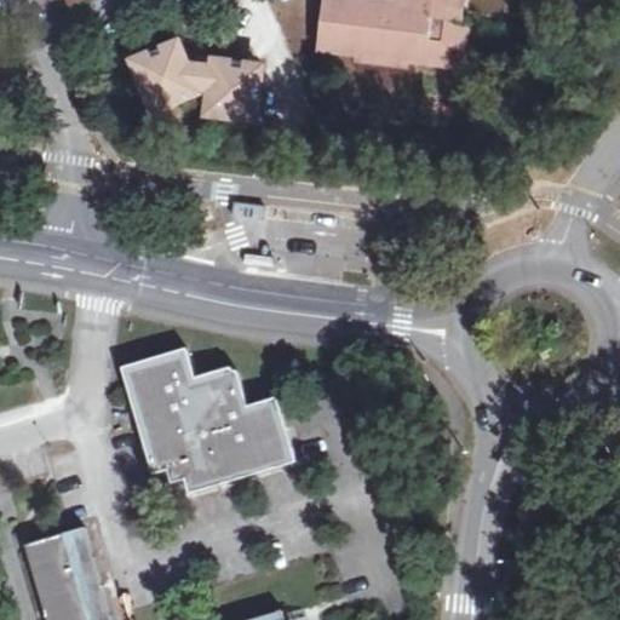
[(461,22),(415,16),(365,10),(366,3),(346,0),(326,0),(319,51),(464,69),(469,23),(461,22)]
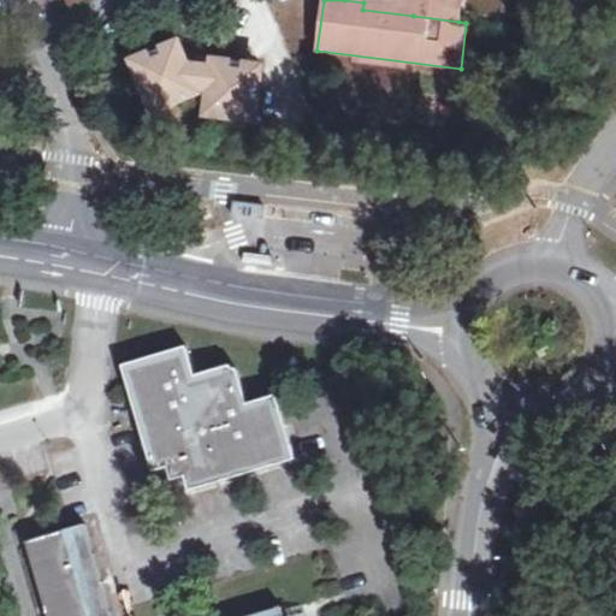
[(414,0),(404,0),(403,7),(363,3),(362,10),(413,16),(414,0)]
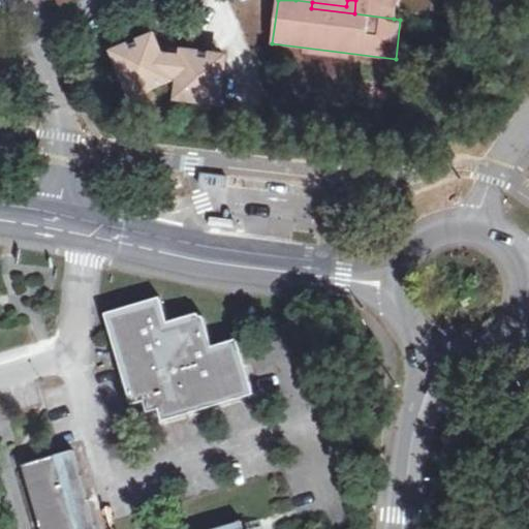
[(355,0),(354,13),(394,19),(395,0),(355,0)]
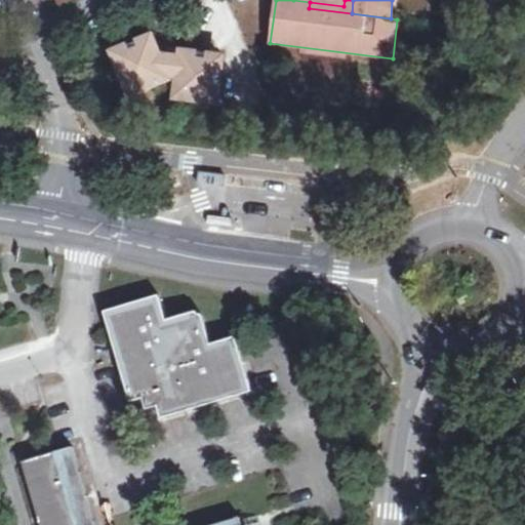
[(130,96),(171,80),(170,76),(178,77),(176,99),(219,105),(226,57),(183,51),(169,50),(158,48),(153,36),(112,52),(130,96)]
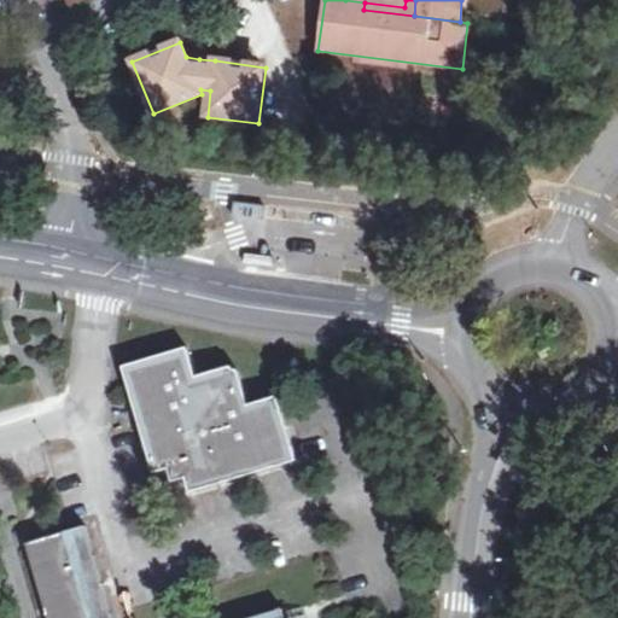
[(245,256),(244,264),(269,268),(270,260),(245,256)]
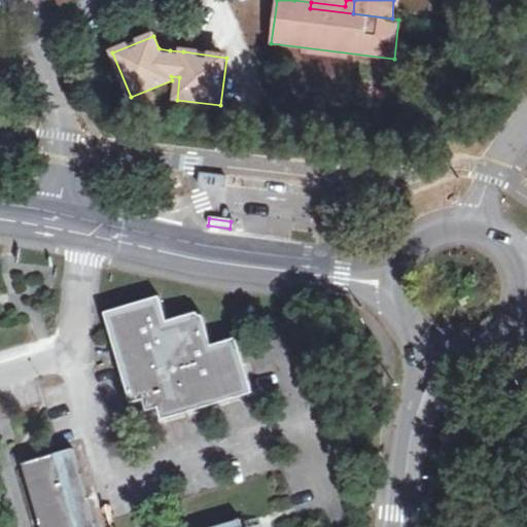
[(264,289),(262,296),(284,300),(285,292),(264,289)]
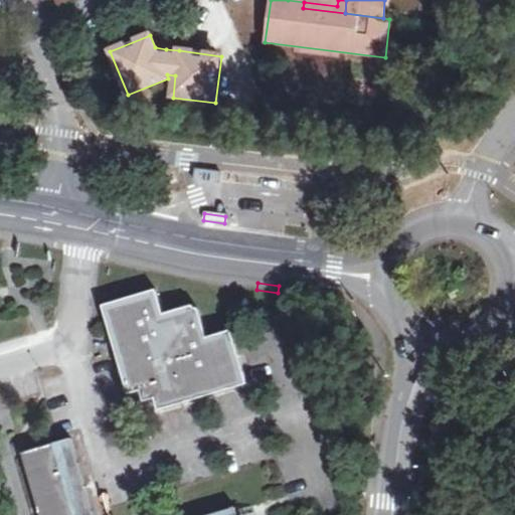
[(187,307),(159,315),(152,291),(99,306),(126,395),(138,392),(141,402),(152,398),(156,412),(244,384),(227,332),(203,337),(196,312),(187,307)]
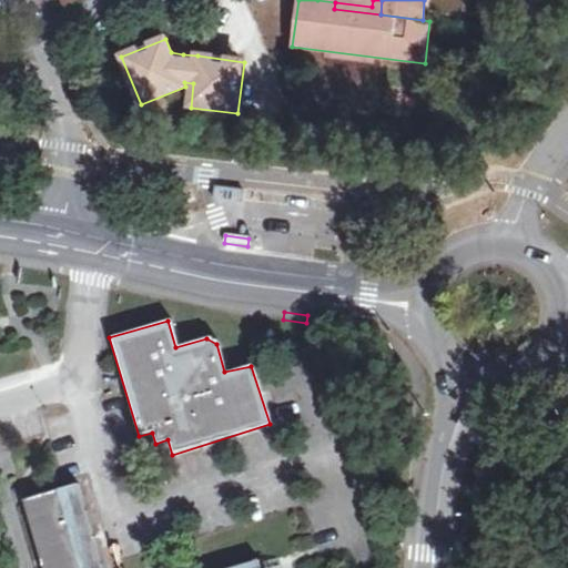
[(103,567),(79,486),(27,503),(46,567),(103,567)]
